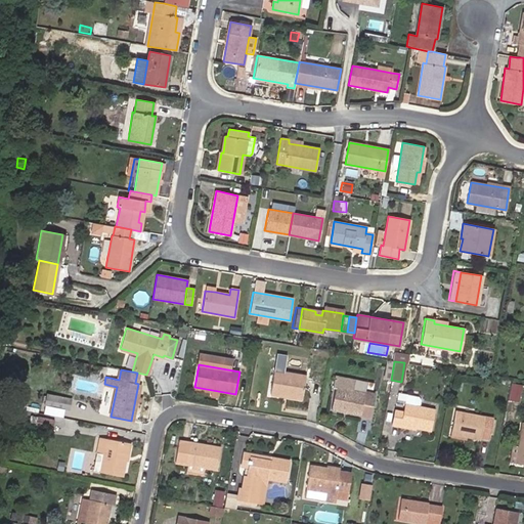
[(302,399),(306,376),(274,370),(270,394),(302,399)]
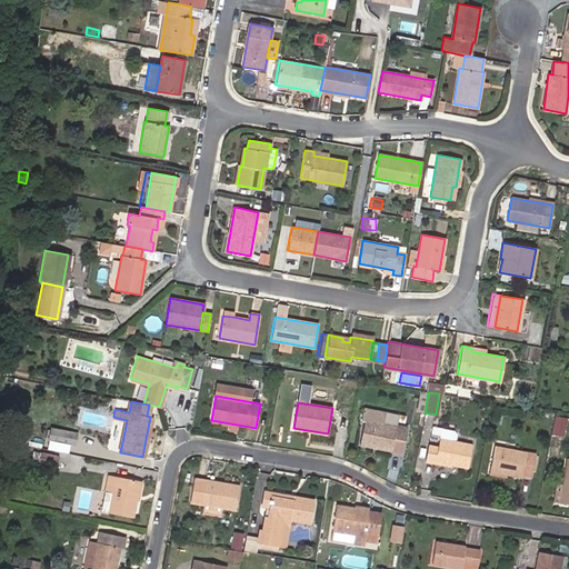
[(565,437),(568,420),(568,418),(559,416),(553,435),(565,437)]
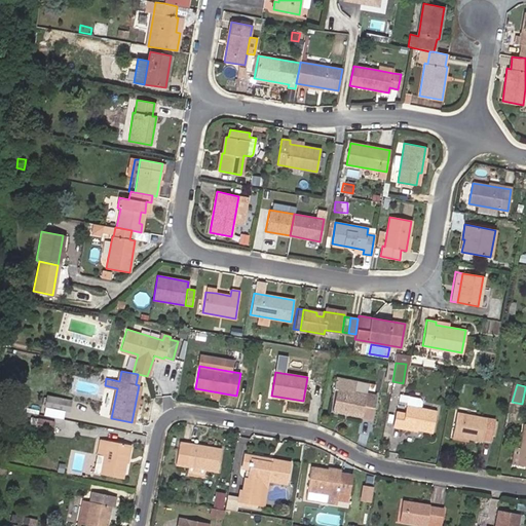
[(372,418),(376,397),(337,388),(333,411),(372,418)]
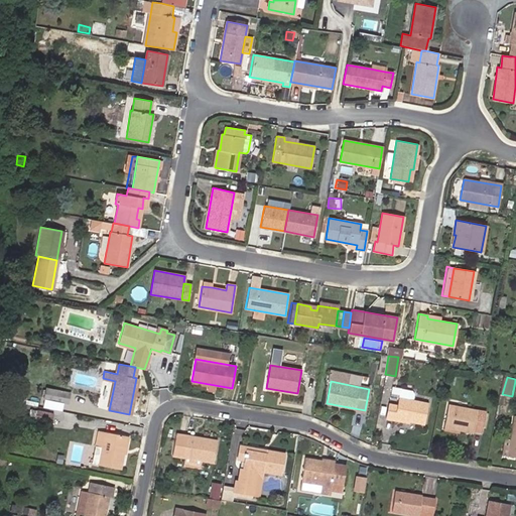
[(386,416),(424,424),(428,403),(412,400),(414,392),(413,390),(392,386),(391,392),(399,394),(397,404),(388,403),(386,416)]
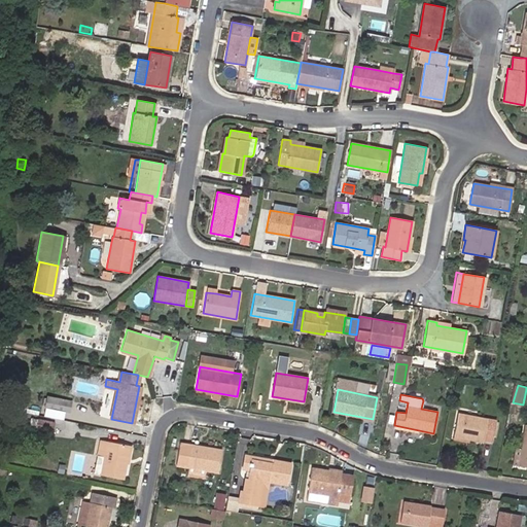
[(71,411),(73,400),(60,398),(58,408),(71,411)]
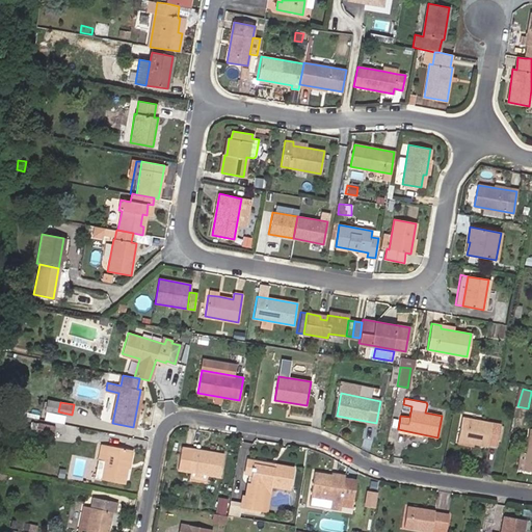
[(501,425),(462,418),(458,441),(474,444),(487,446),(488,443),(498,445),(501,425)]
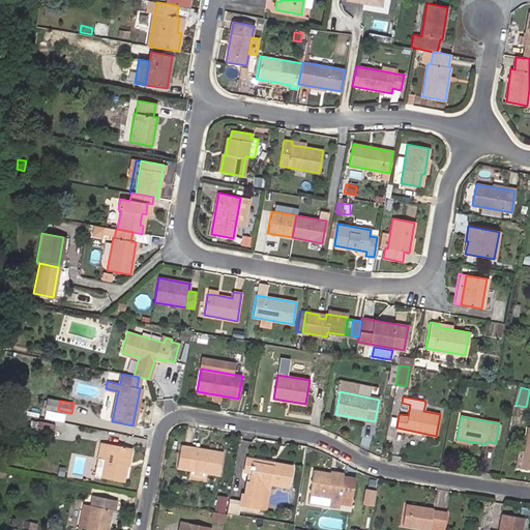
[(52,434),(54,424),(37,421),(36,431),(52,434)]
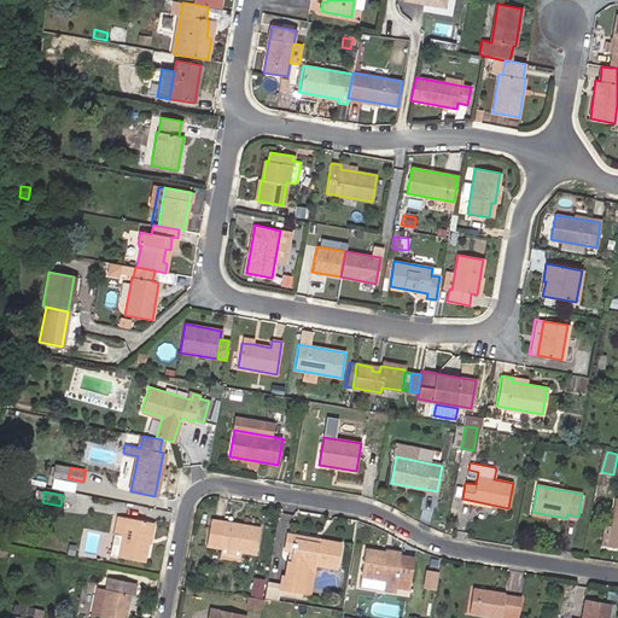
[(144,563),(152,523),(118,516),(114,534),(123,536),(118,557),(144,563)]
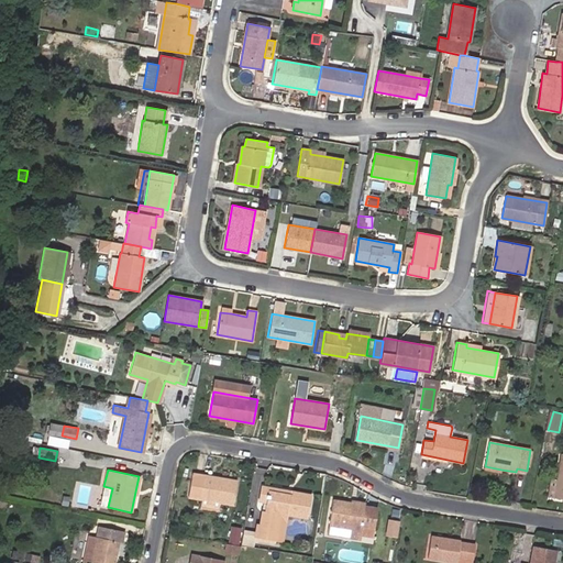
[(192,473),(189,497),(216,501),(225,504),(233,505),(238,481),(192,473)]
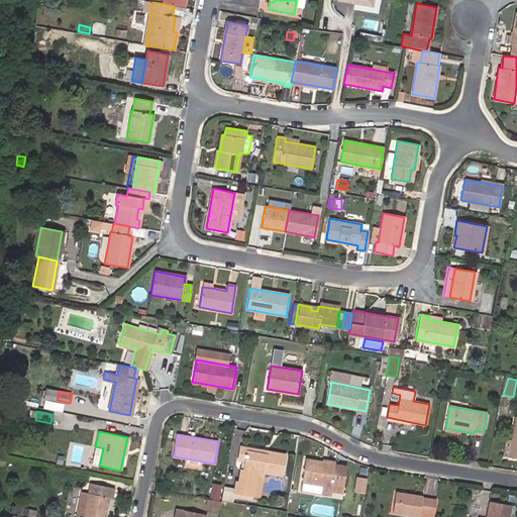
[(505,442),(503,456),(509,456),(511,443),(505,442)]
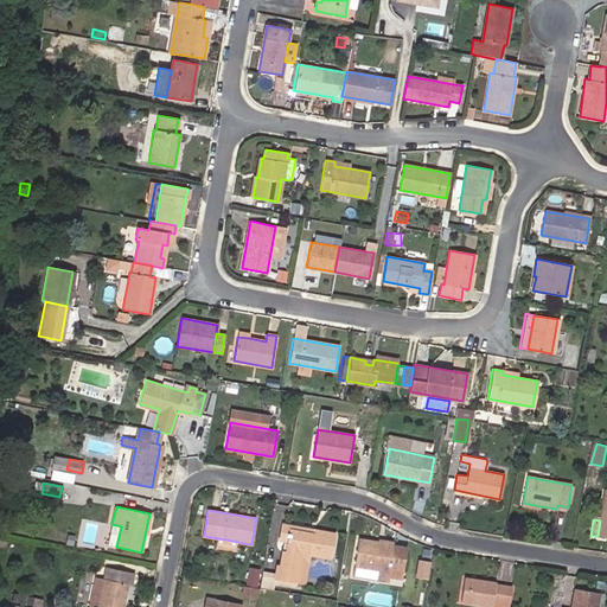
[(282,523),(279,540),(288,542),(289,529),(313,535),(313,529),(282,523)]
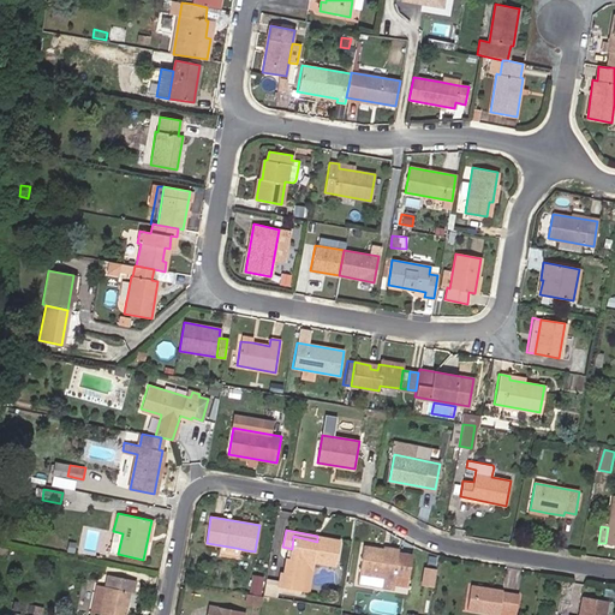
[(317,542),(293,536),(292,549),(290,557),(287,557),(284,573),(281,572),(279,587),(300,591),(306,562),(312,563),(314,561),(335,565),(340,541),(317,536),(317,542)]
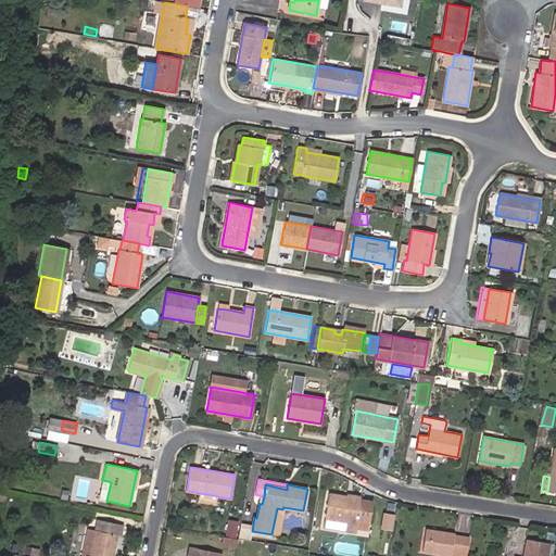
[(367,531),(371,504),(361,503),(361,500),(329,494),(324,527),(355,533),(356,529),(367,531)]
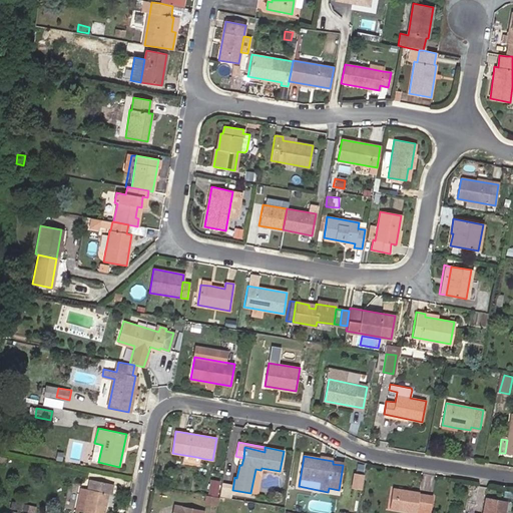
[(204,467),(205,459),(196,457),(195,465),(204,467)]
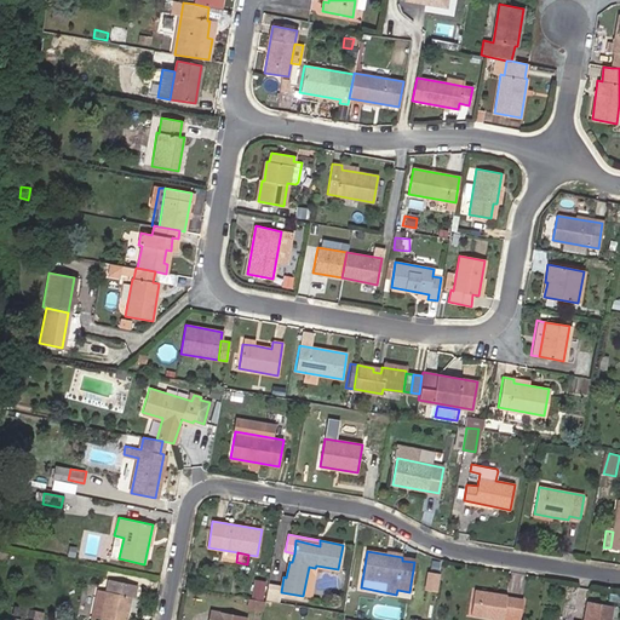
[(426,572),(424,590),(437,592),(441,574),(426,572)]
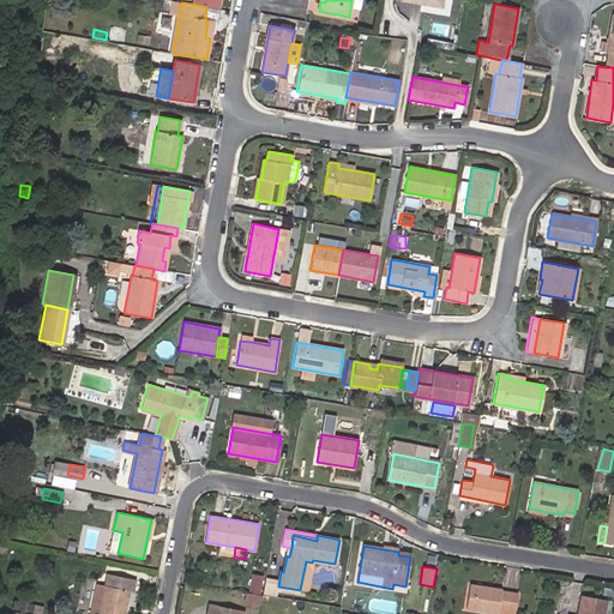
[(88,613),(89,613),(124,613),(130,591),(133,591),(136,579),(109,573),(106,585),(95,583),(88,613)]
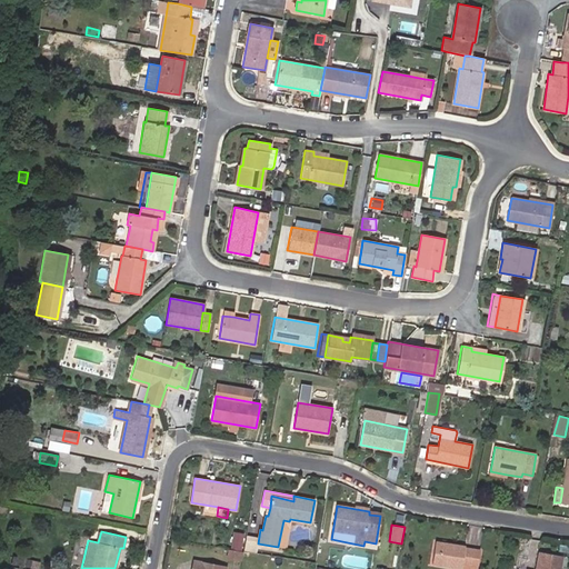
[(436,541),(432,563),(460,568),(462,563),(478,567),(480,551),(465,548),(465,547),(436,541)]
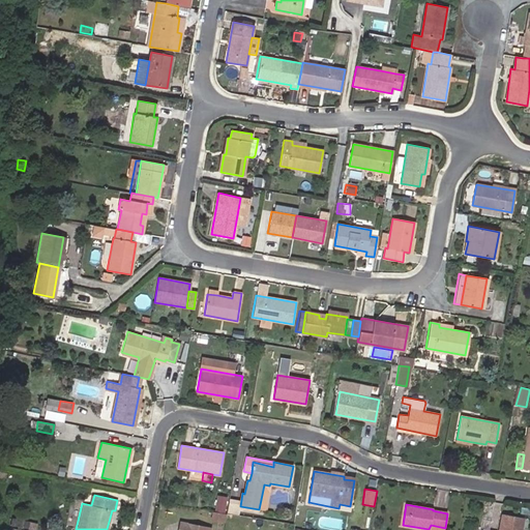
[(211,520),(223,522),(224,513),(212,511),(211,520)]
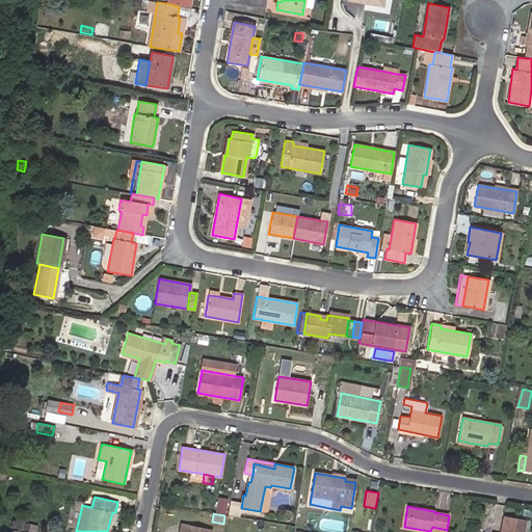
[(522,531),(525,520),(505,515),(501,531),(522,531)]
